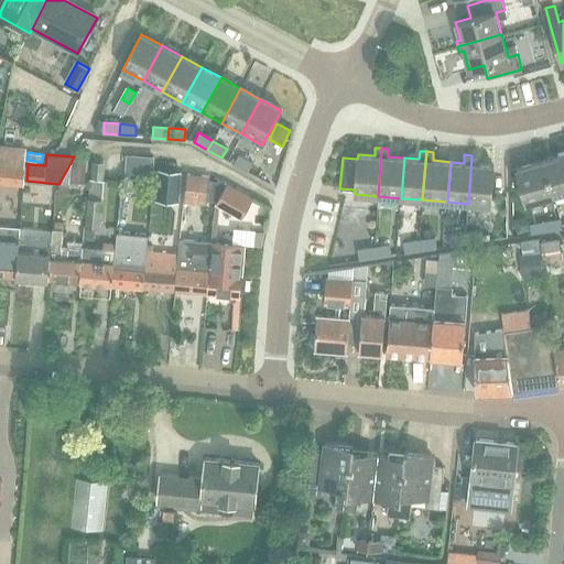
[(553,195),(563,192),(563,154),(544,161),(553,195)]
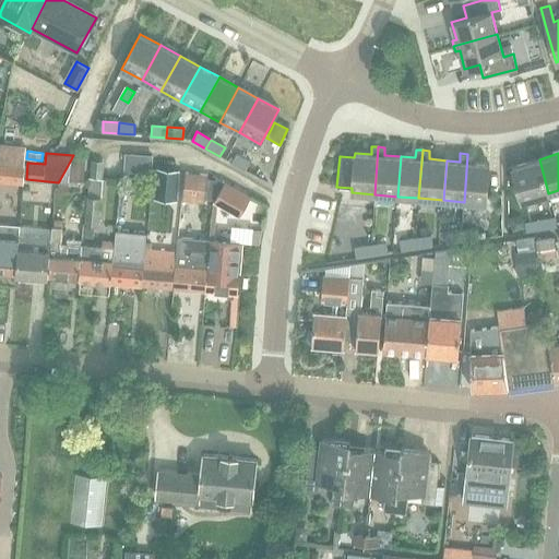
[(126,154),(125,170),(152,173),(154,155),(126,154)]
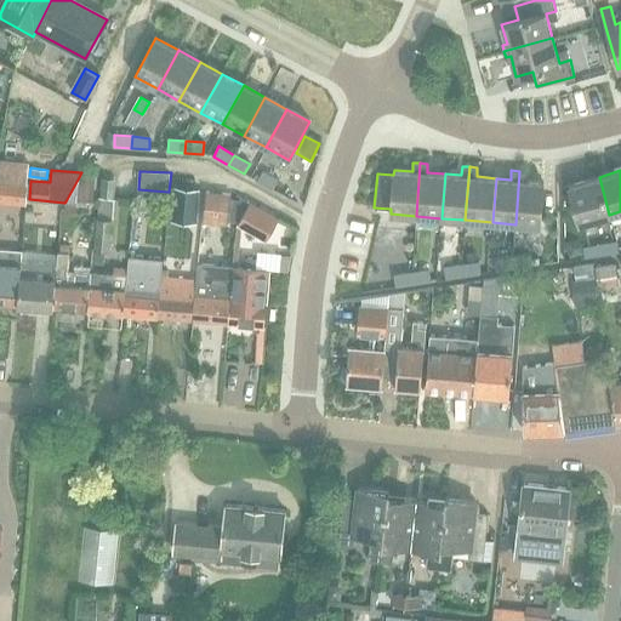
[(273,191),(279,180),(262,171),(257,181),(273,191)]
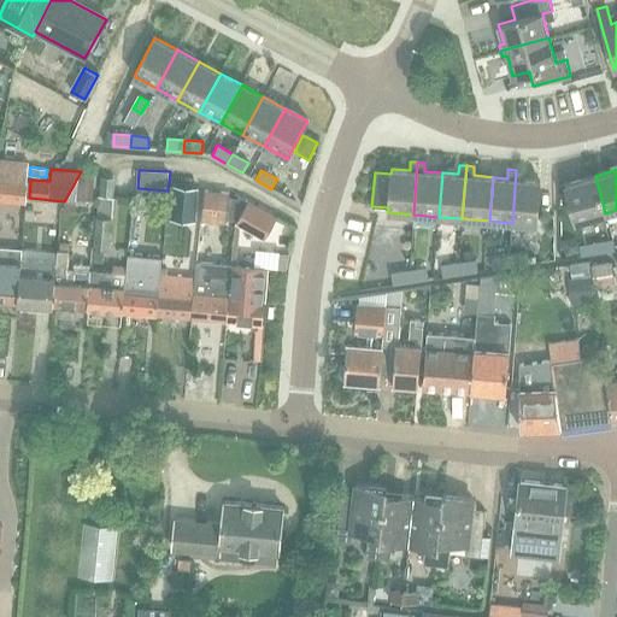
[(512,223),(536,224),(540,181),(522,180),(523,170),(516,170),(512,223)]
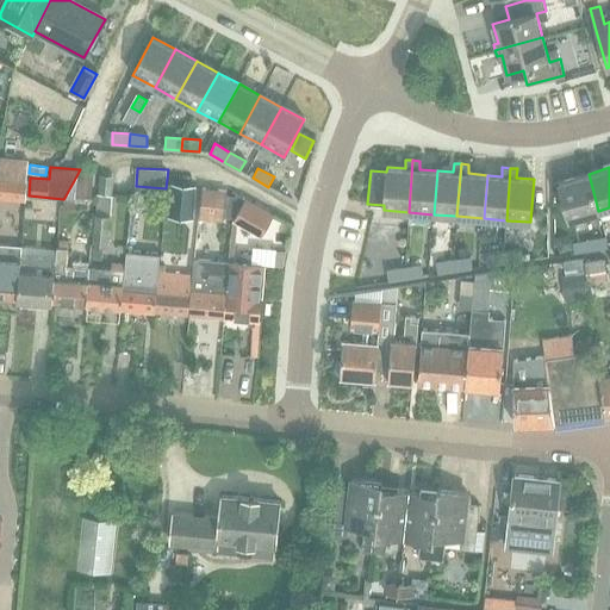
[(79,172),(78,174),(76,197),(91,198),(93,173),(79,172)]
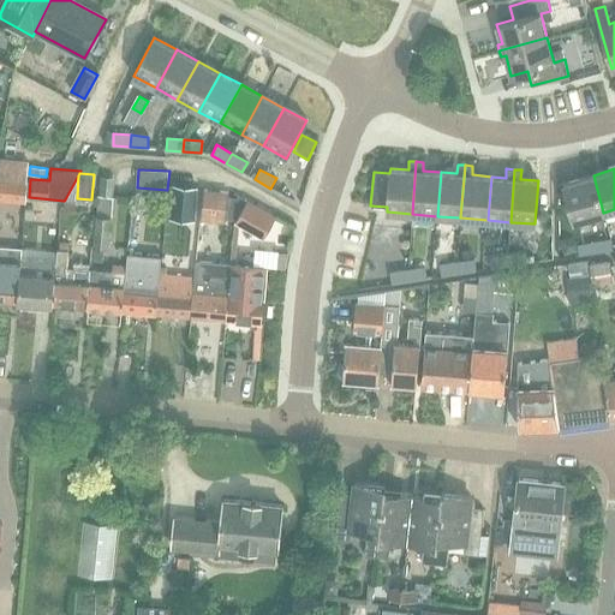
[(28,179),(0,175),(0,199),(25,203),(28,179)]
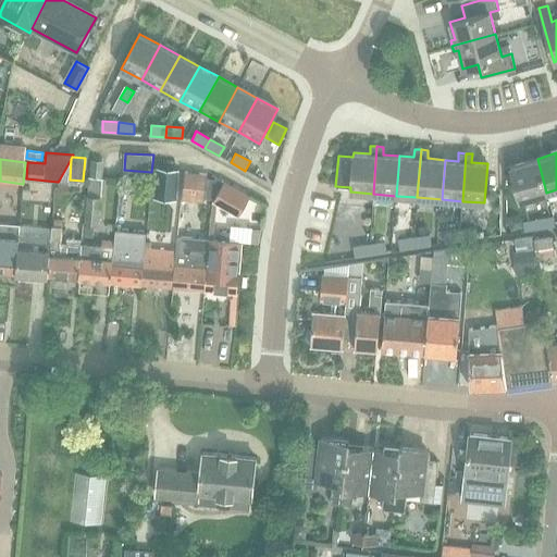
[(519,200),(546,193),(537,159),(510,166),(519,200)]
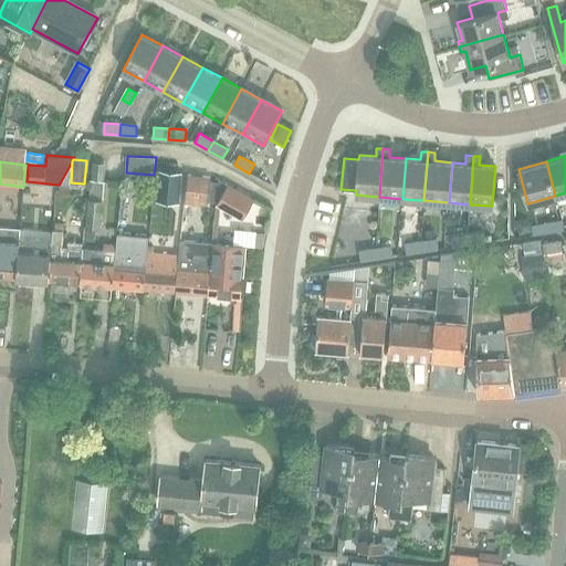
[(159,169),(156,195),(180,198),(182,173),(159,169)]
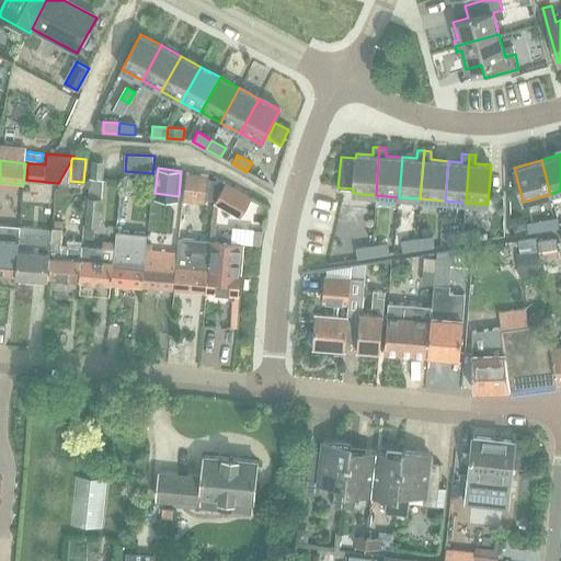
[(186,172),(183,201),(205,203),(208,174),(186,172)]
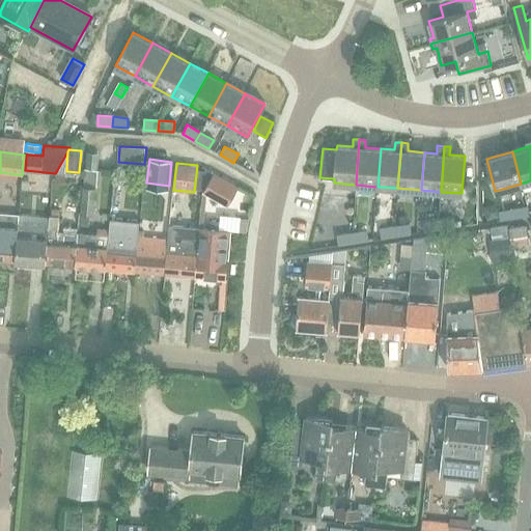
[(88,225),(89,215),(94,215),(98,187),(96,187),(98,169),(85,168),(81,213),(79,213),(78,225),(88,225)]
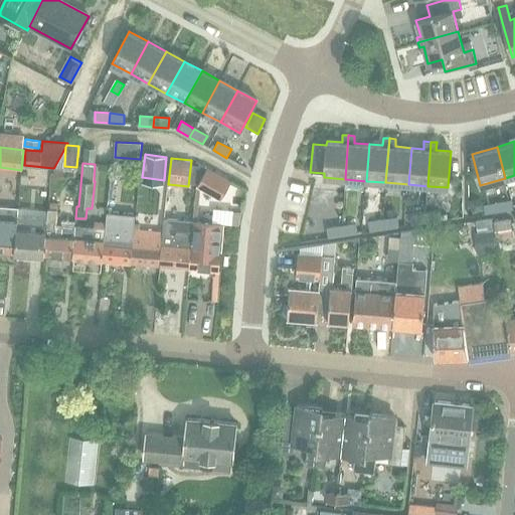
[(54,167),(53,168),(52,175),(62,176),(63,168),(54,167)]
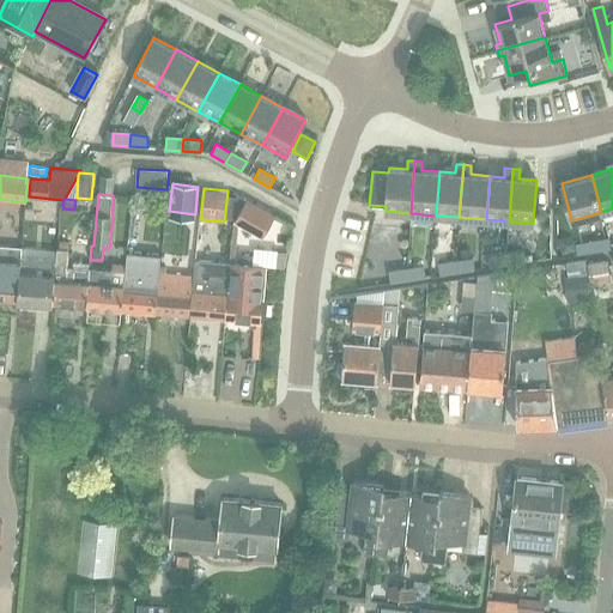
[(234,223),(262,238),(275,216),(247,200),(234,223)]
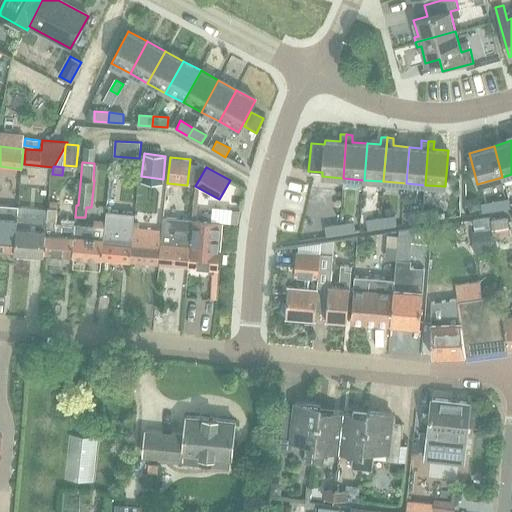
[(473,198),(467,199),(470,211),(482,208),(481,203),(481,202),(473,198)]
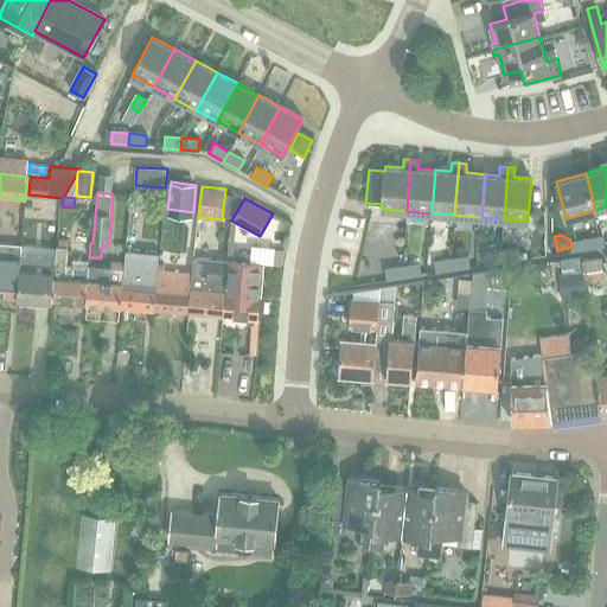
[(572,251),(585,249),(605,246),(602,235),(583,238),(570,241),(572,247),(572,251)]
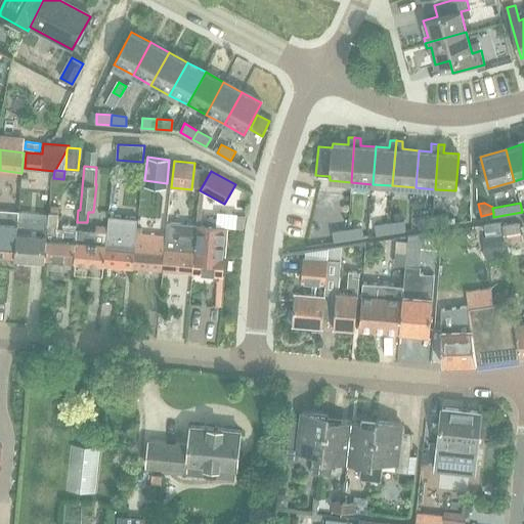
[(76,230),(57,228),(59,206),(51,205),(50,212),(48,212),(47,227),(44,262),(74,264),(76,230)]
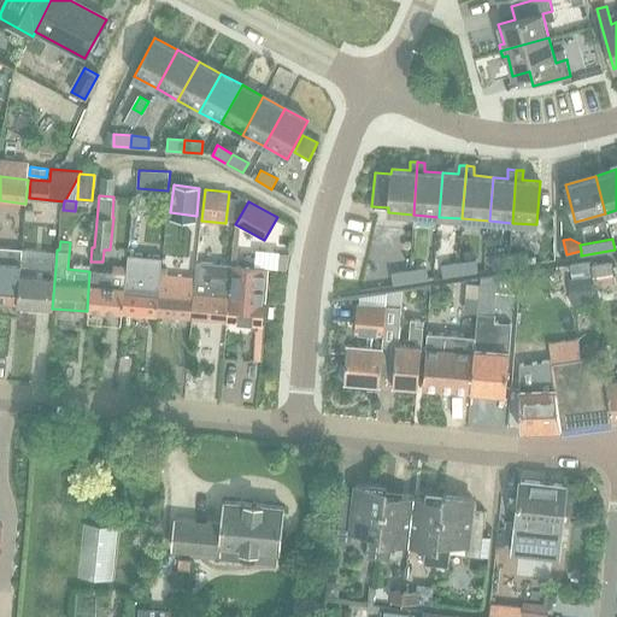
[(21,259),(22,248),(0,247),(0,303),(17,305),(21,259)]
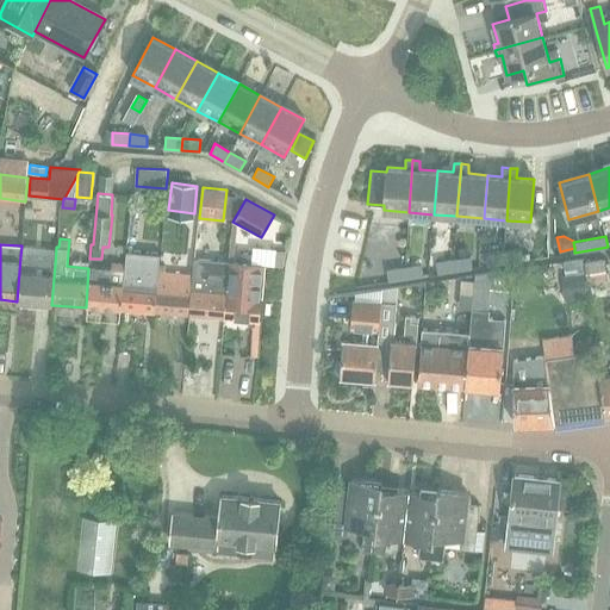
[(471,256),(470,256),(467,247),(456,248),(459,259),(453,259),(455,271),(472,268),(471,256)]
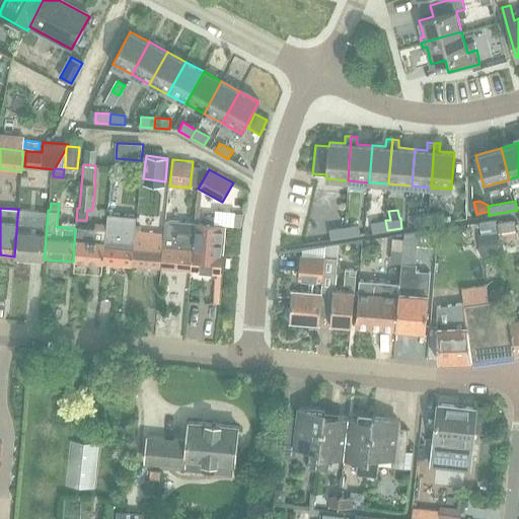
[(428,214),(429,224),(444,221),(442,212),(428,214)]
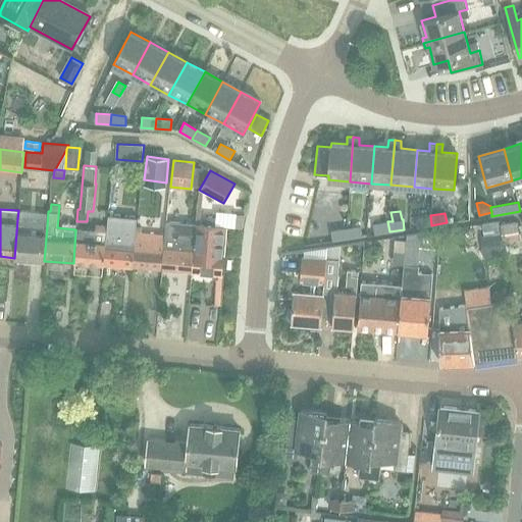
[(237,215),(235,228),(242,229),(244,220),(245,215),(237,215)]
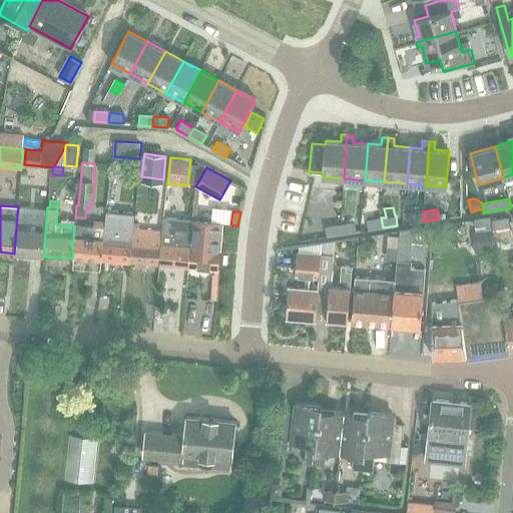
[(410,223),(424,221),(423,211),(408,213),(410,223)]
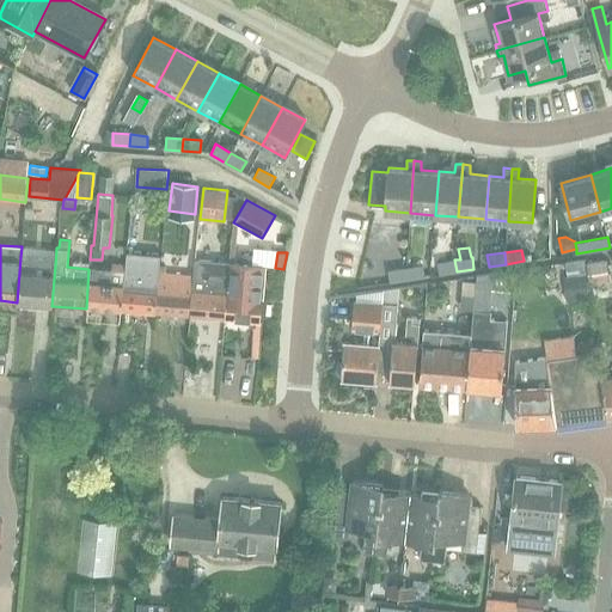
[(228,263),(224,320),(259,323),(264,267),(251,265),(252,255),(240,254),(240,264),(228,263)]
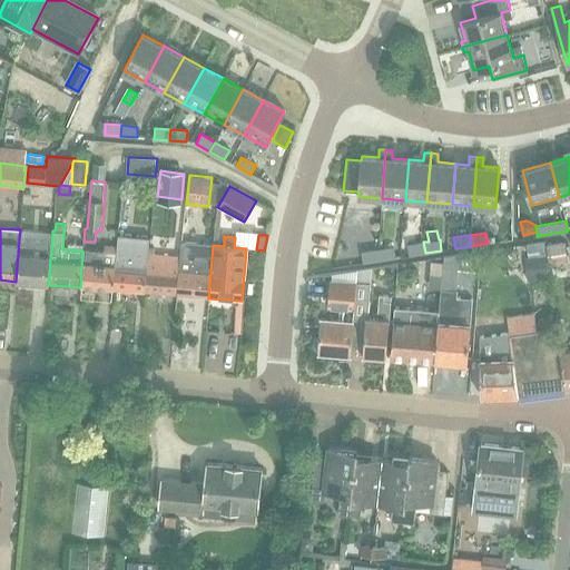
[(48,285),(51,247),(50,247),(50,242),(19,239),(16,282),(48,285)]
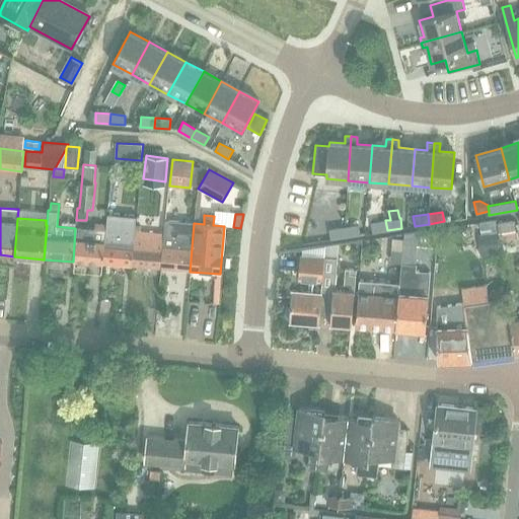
[(372,232),(387,230),(385,220),(371,223),(372,232)]
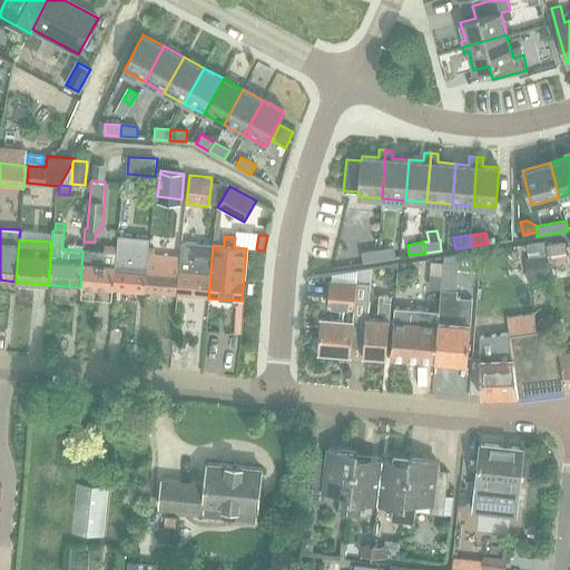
[(547,255),(566,253),(564,242),(546,245),(547,255)]
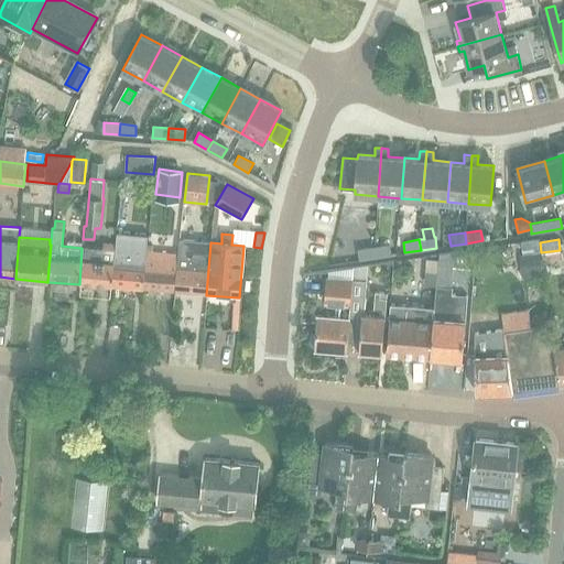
[(206,295),(210,242),(180,240),(177,253),(174,292),(206,295)]
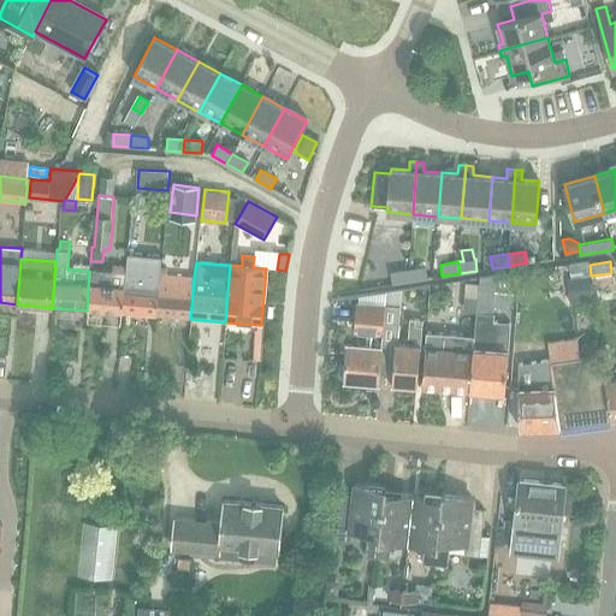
[(408,270),(409,280),(427,278),(425,266),(408,270)]
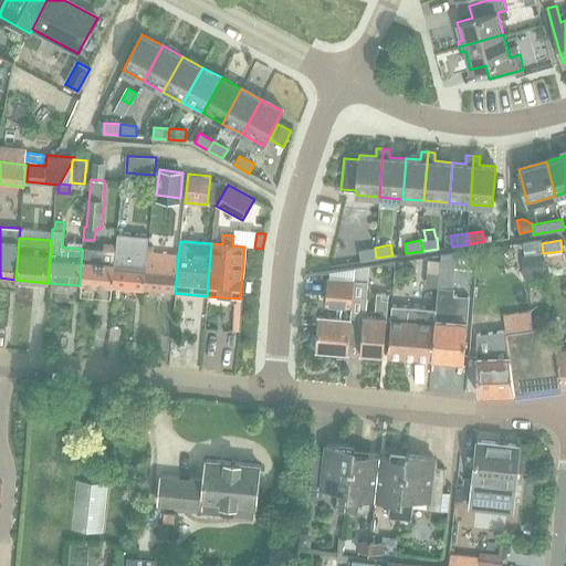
[(112,287),(115,251),(115,247),(105,245),(105,251),(82,249),(80,285),(112,287)]
